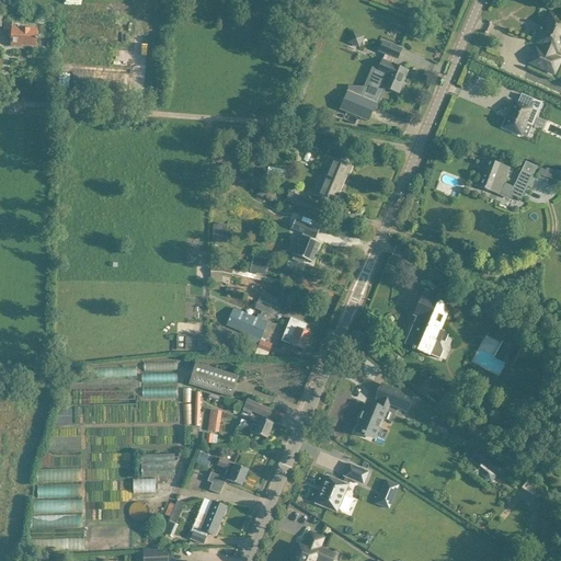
[(560,19),(551,14),(546,27),(544,26),(540,34),(542,35),(539,44),(545,46),(542,53),(536,49),(530,64),(554,75),(560,60),(552,57),(554,50),(557,52),(560,44),(560,43),(560,19)]
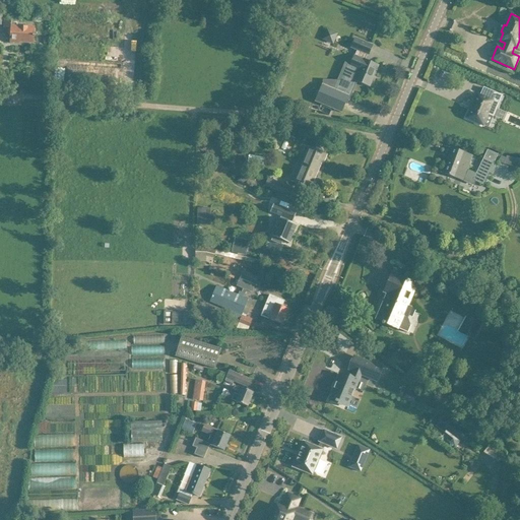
[(19,44),(20,42),(34,43),(35,26),(18,25),(18,22),(5,22),(4,24),(4,35),(11,35),(10,43),(19,44)]
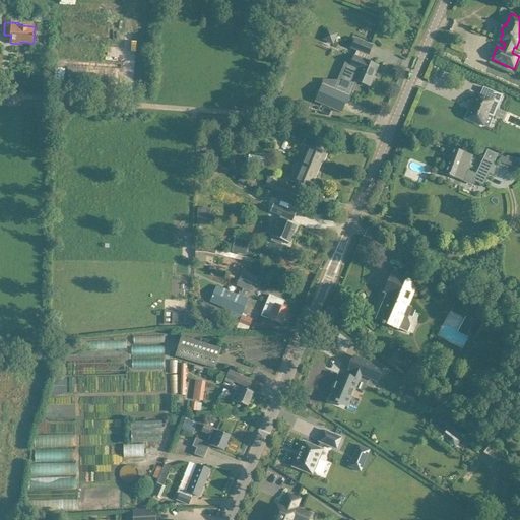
[(348,65),(337,91),(350,95),(356,81),(370,86),(378,66),(365,61),(366,54),(369,55),(373,46),(355,38),(350,48),(356,51),(350,66),(348,65)]
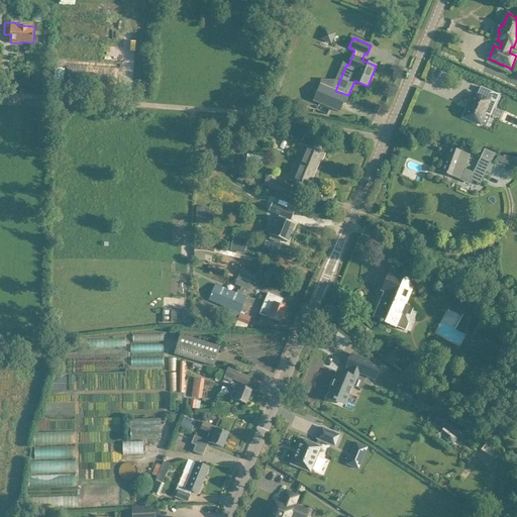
[(135,44),(123,45),(123,57),(135,57),(135,44)]
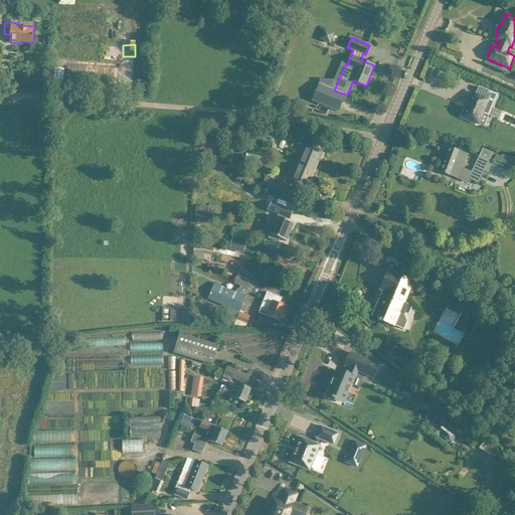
[(313,101),(338,112),(345,96),(320,84),(313,101)]
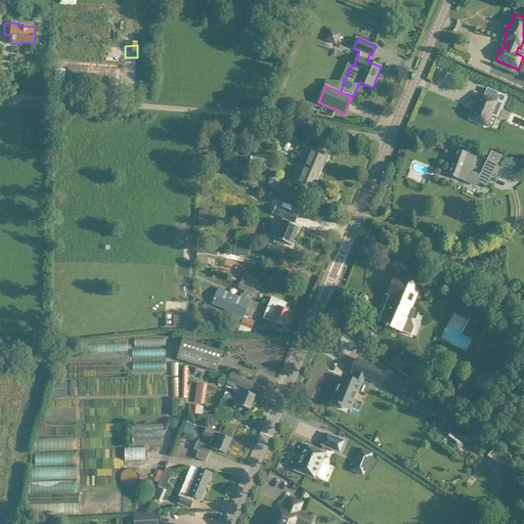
[(480,94),(470,119),(487,127),(491,116),(496,118),(506,96),(487,89),(484,96),(480,94)]
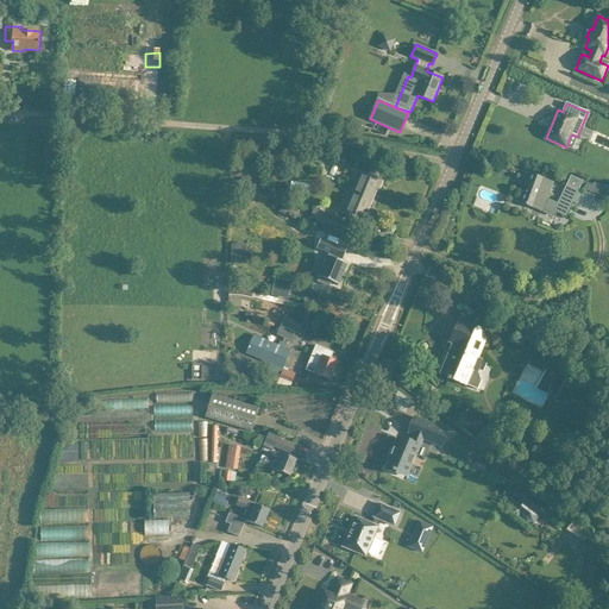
[(320,151),(313,149),(309,162),(318,163),(320,151)]
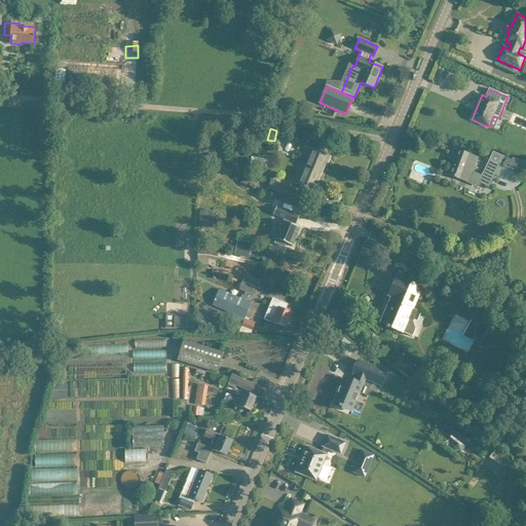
[(316,179),(318,180),(325,165),(327,166),(330,157),(312,150),(298,185),(311,191),(316,179)]
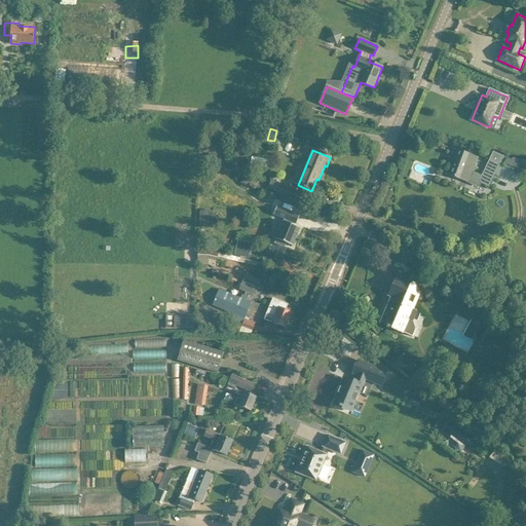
[(448,175),(457,178),(468,182),(471,177),(480,180),(479,182),(481,183),(489,186),(495,175),(498,176),(501,170),(498,167),(503,157),(493,152),(482,176),(472,173),(478,158),(457,150),(448,175)]
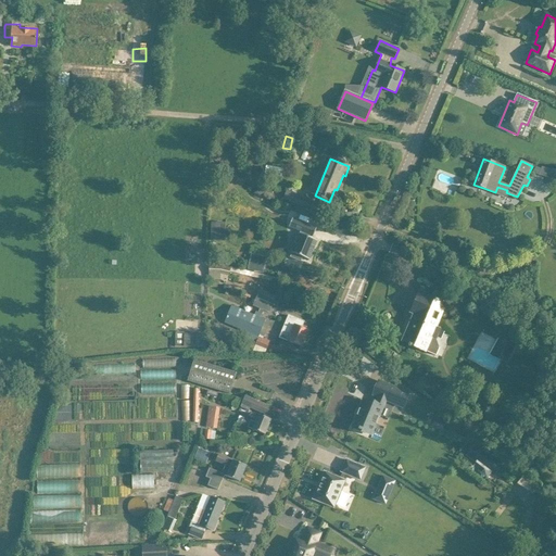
[(288,209),(290,201),(307,209),(311,201),(287,191),(281,205),(288,209)]
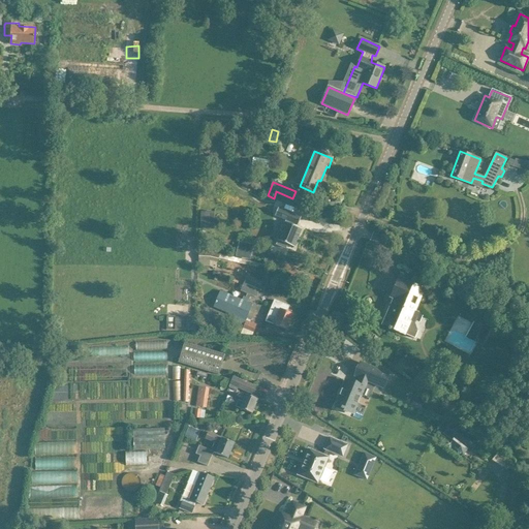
[(207,226),(222,226),(222,211),(208,211),(207,226)]
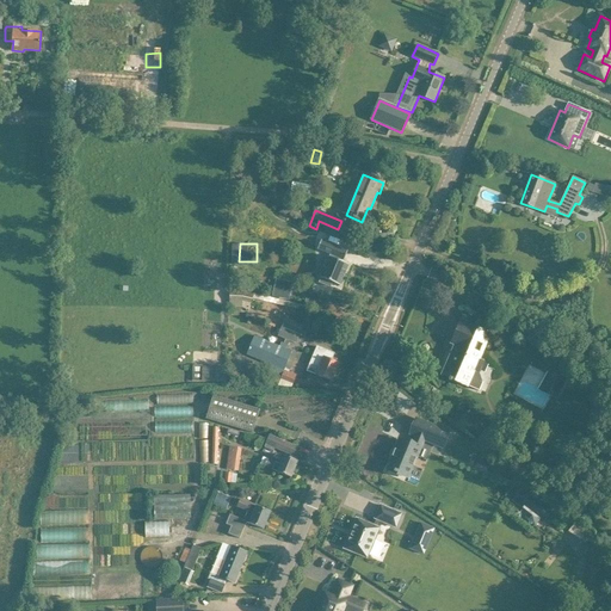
[(321,278),(320,283),(331,288),(332,283),(340,287),(349,265),(340,263),(341,259),(344,260),(347,252),(331,245),(327,253),(331,254),(329,258),(328,257),(320,278),(321,278)]
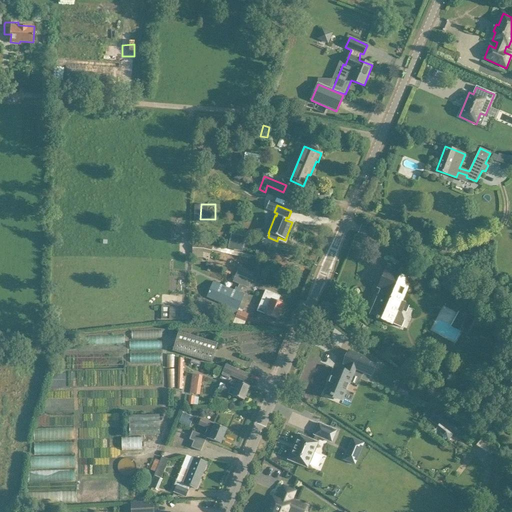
[(251,253),(250,231),(236,231),(236,253),(251,253)]
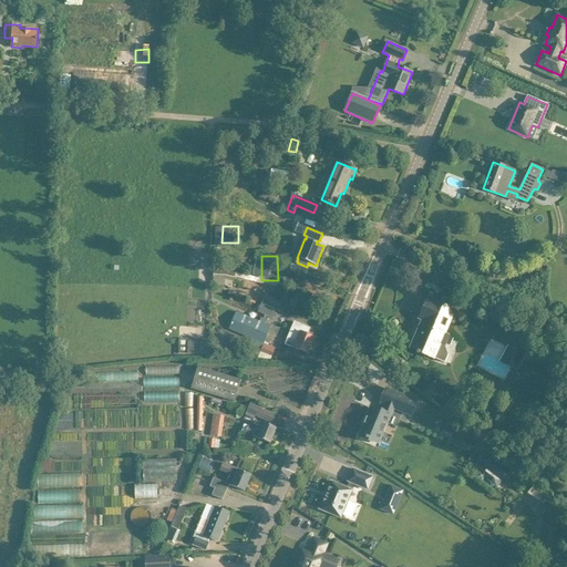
[(258,311),(274,318),(280,303),(280,302),(266,296),(258,311)]
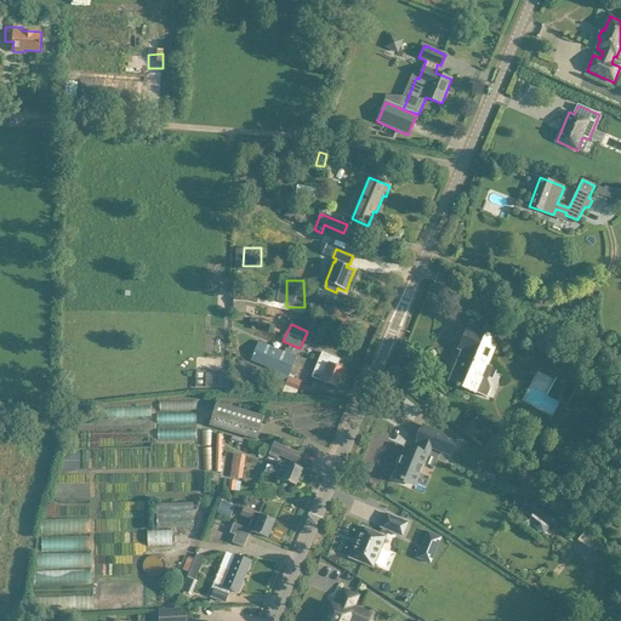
[(462,387),(486,397),(490,388),(486,379),(490,369),(486,368),(497,340),(468,328),(459,348),(465,351),(451,382),(462,387)]
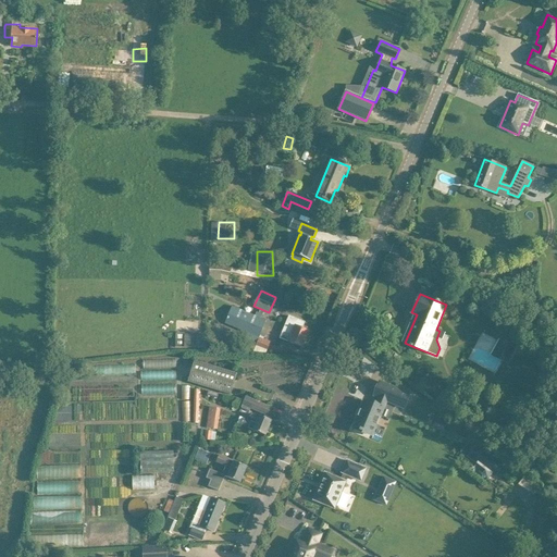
[(233,307),(225,324),(247,334),(245,338),(257,343),(259,337),(264,324),(267,321),(260,319),(262,314),(257,312),(255,316),(233,307)]
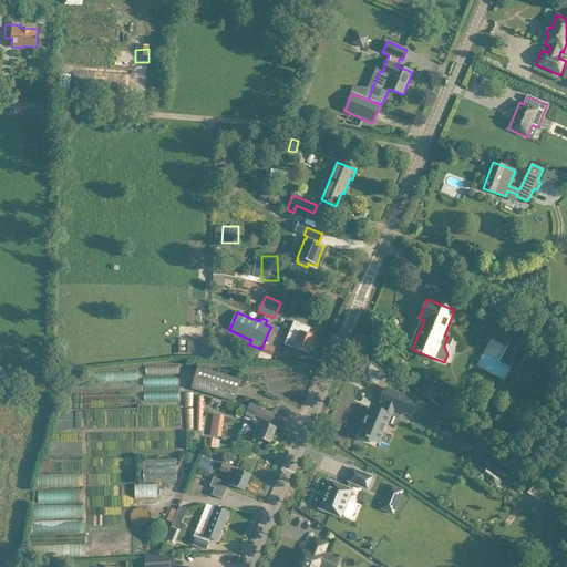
[(285,344),(298,350),(308,354),(315,338),(308,336),(310,328),(295,321),(285,344)]
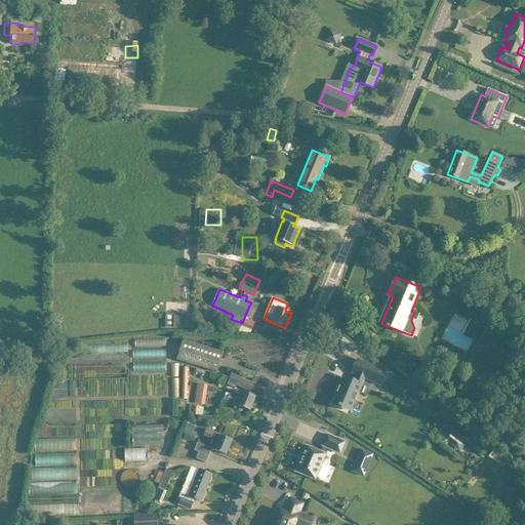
[(180,315),(180,328),(201,328),(201,315),(180,315)]
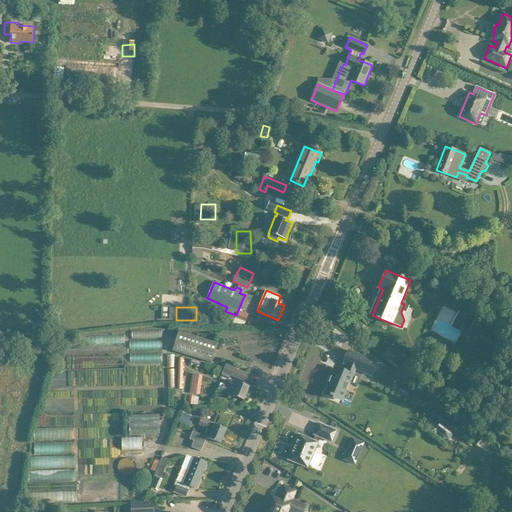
[(475,321),(458,312),(450,327),(467,336),(475,321)]
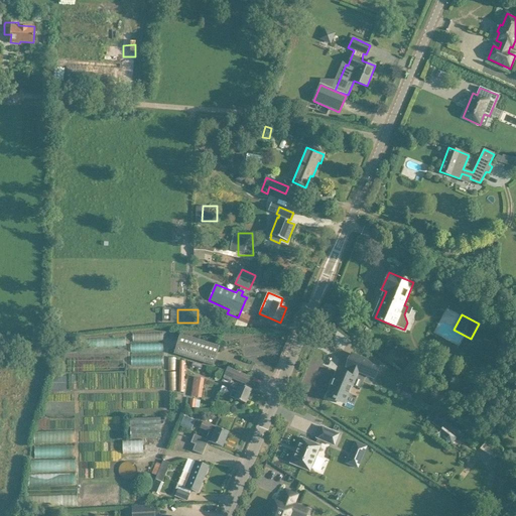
[(174,354),(214,366),(220,347),(180,335),(174,354)]
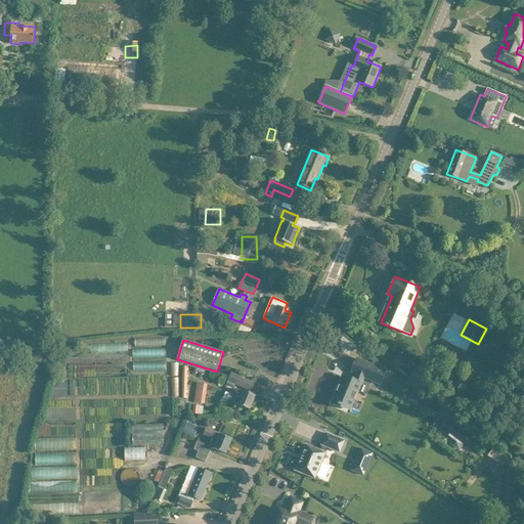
[(171,358),(171,349),(142,347),(141,357),(171,358)]
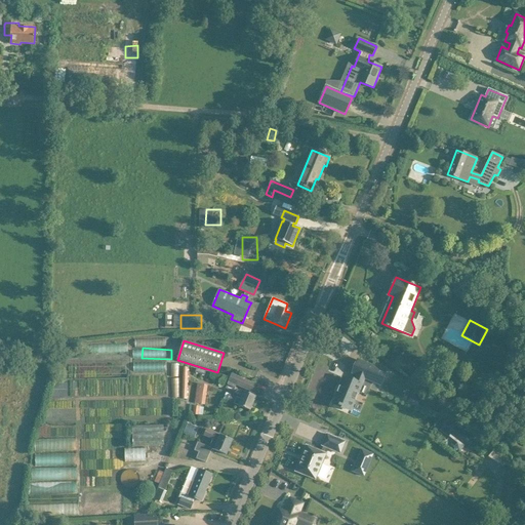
[(169,370),(169,361),(138,361),(138,370),(169,370)]
